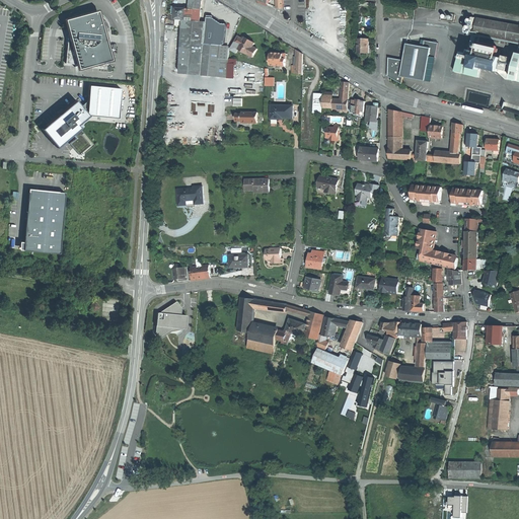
[(201,0),(191,0),(191,8),(194,8),(194,4),(202,4),(201,0)]
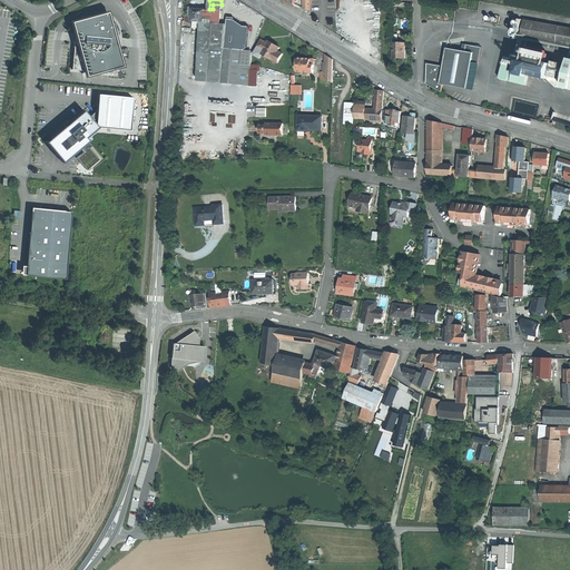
[(195,7),(190,7),(189,15),(194,15),(193,21),(200,21),(206,21),(206,17),(206,10),(195,9),(195,7)]
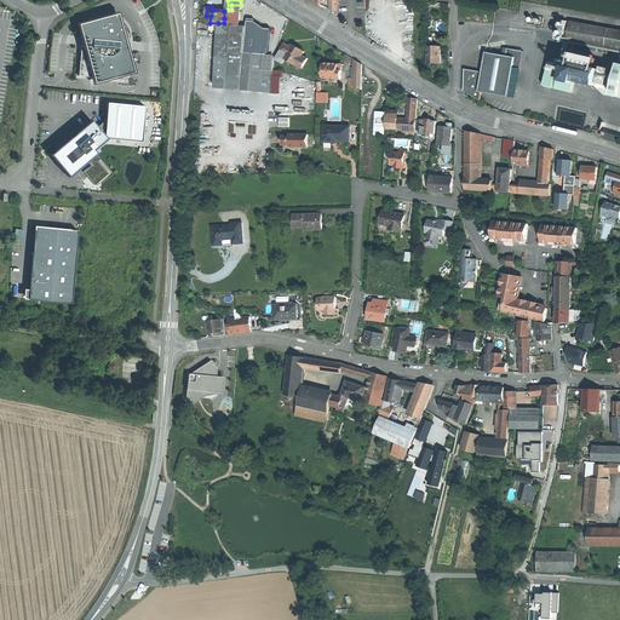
[(81,53),(79,76),(96,78),(97,82),(136,72),(131,44),(131,38),(131,34),(127,27),(126,26),(124,22),(121,19),(120,13),(80,26),(82,34),(81,53)]
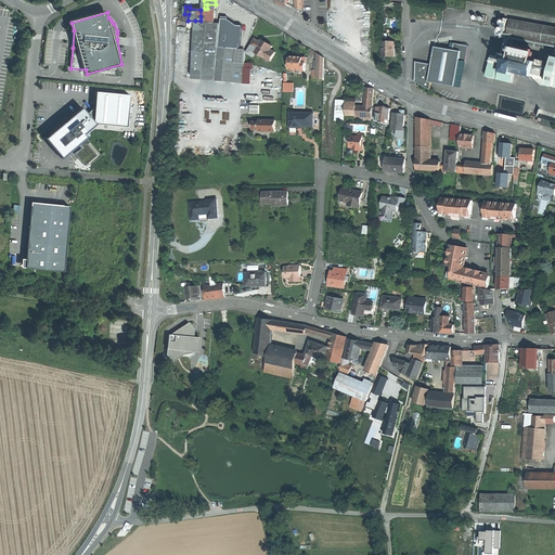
[(226,18),(221,18),(221,24),(219,47),(239,49),(241,46),(243,26),(237,25),(228,20),(226,18)]
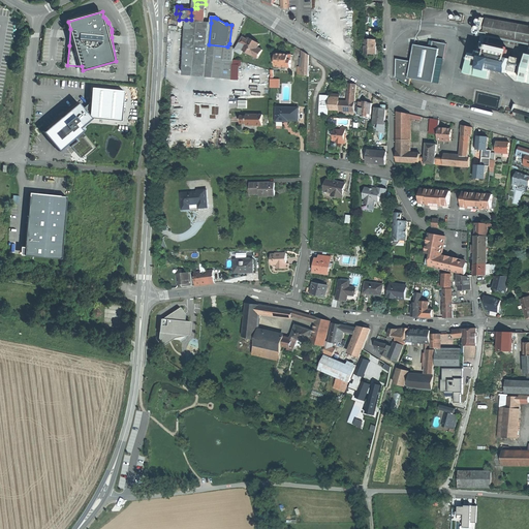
[(517,24),(486,18),(483,35),(514,40),(517,24)]
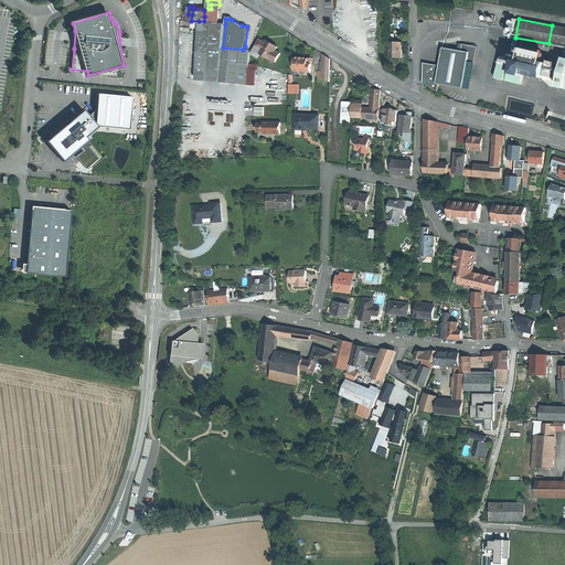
[(204,21),(199,21),(199,29),(198,48),(206,48),(210,48),(223,48),(225,24),(219,23),(204,21)]
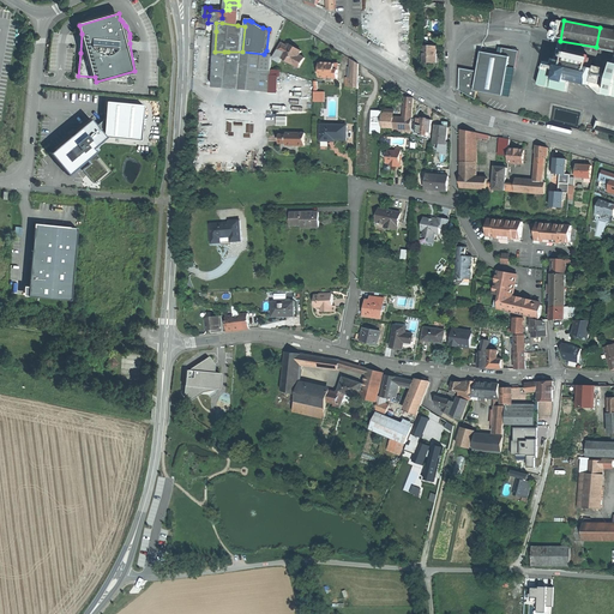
[(613,30),(600,28),(596,47),(613,50),(613,30)]
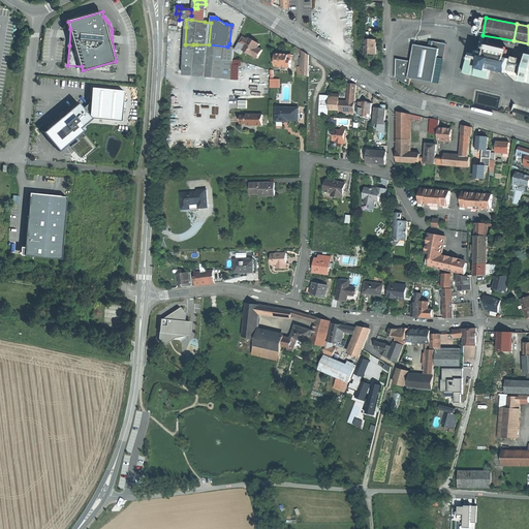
[(514,40),(483,35),(481,39),(512,45),(514,40)]
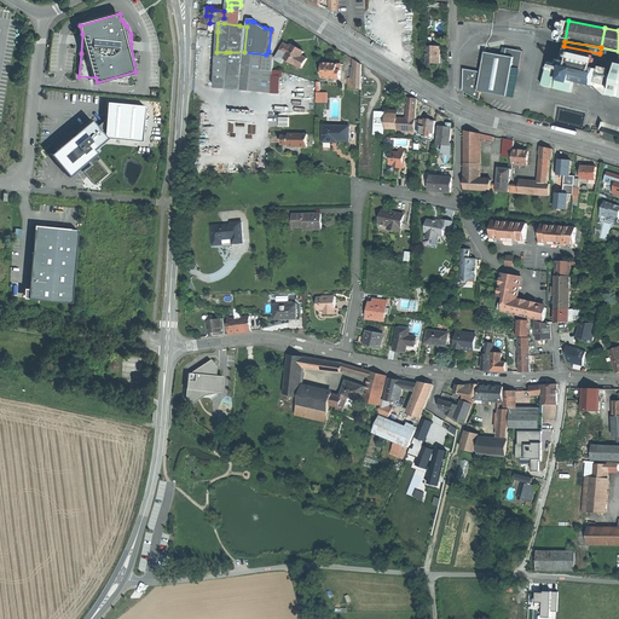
[(289,46),(284,44),(276,61),(283,64),(285,59),(302,69),(307,58),(301,56),(304,52),(299,50),(300,47),(299,47),(298,48),(291,45),(291,46),(289,45),(289,46)]
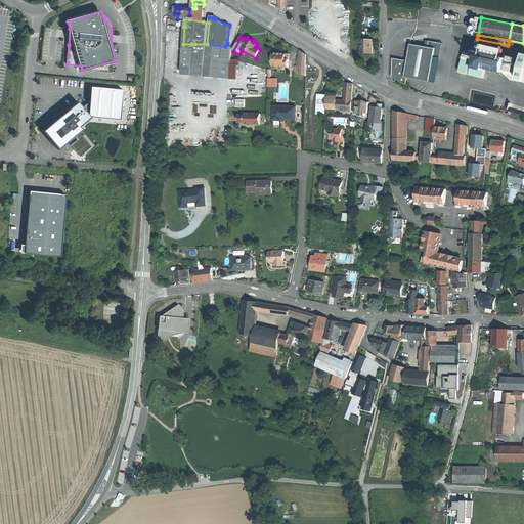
[(373,39),(361,39),(361,53),(366,53),(373,53),(373,39)]
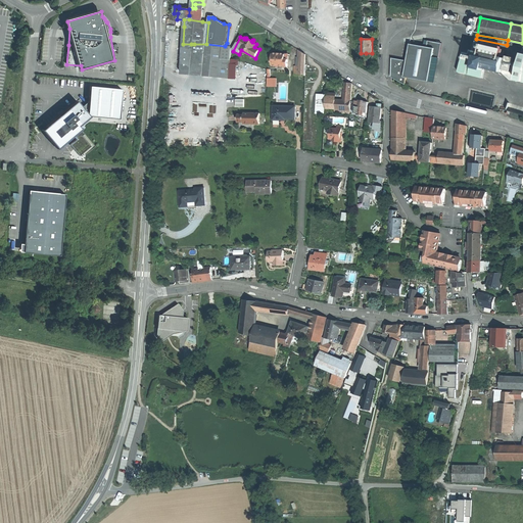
[(416,79),(430,82),(434,56),(440,58),(443,43),(430,40),(428,46),(412,43),(408,60),(392,57),(392,76),(406,84),(408,78),(416,79)]
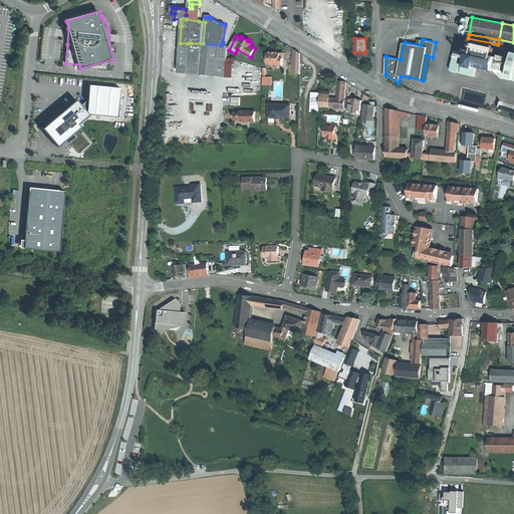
[(188,43),(180,43),(179,73),(190,73),(190,66),(191,57),(191,48),(191,47),(188,47),(188,43)]
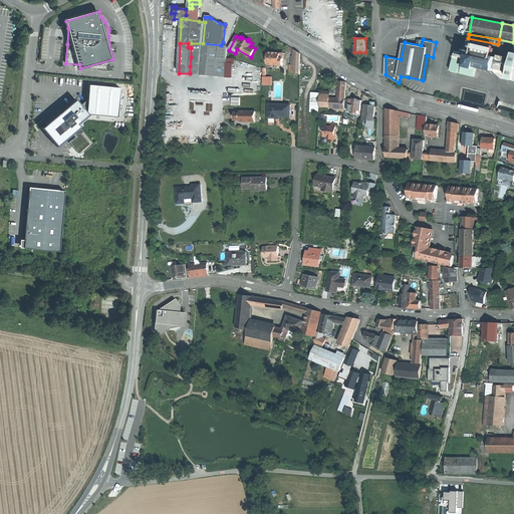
[(493,48),(476,44),(475,50),(492,54),(493,49),(493,48)]
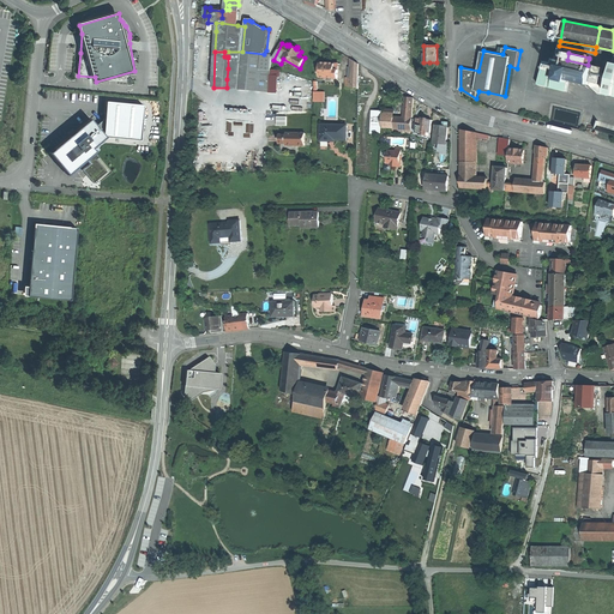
[(271,59),(228,58),(228,68),(234,68),(240,68),(250,68),(263,68),(271,70),(271,59)]
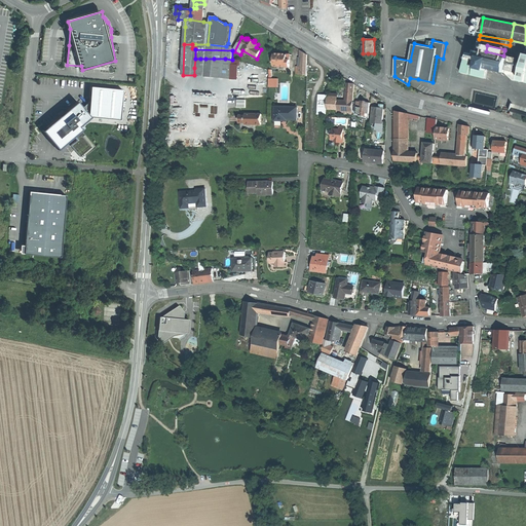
[(502,58),(495,55),(480,51),(477,51),(475,65),(473,64),(476,54),(468,52),(465,63),(462,73),(474,75),(488,79),(489,75),(490,69),(492,70),(508,74),(516,81),(522,83),(522,81),(525,82),(525,54),(512,63),(509,62),(509,59),(505,58),(502,58)]
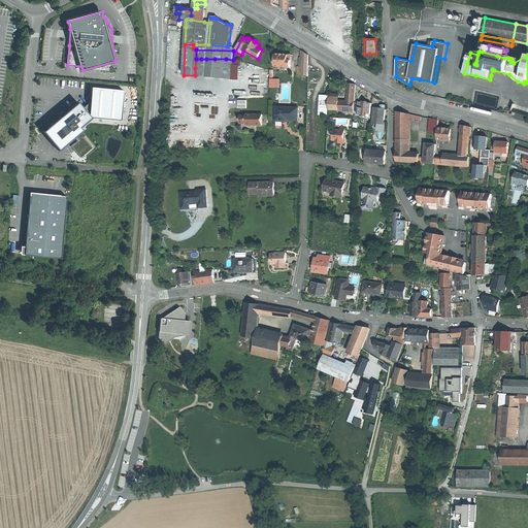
[(283,55),(275,55),(275,67),(291,67),(291,60),(288,60),(288,55),(283,55)]
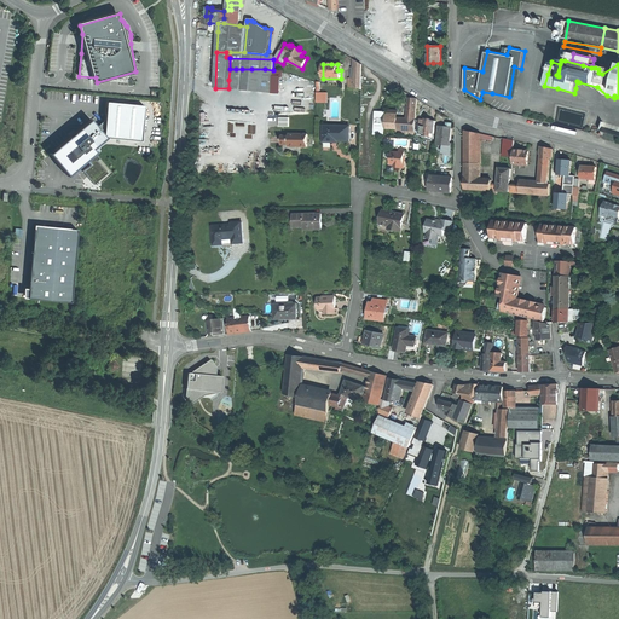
[(241,90),(242,69),(236,69),(236,80),(229,80),(229,88),(241,90)]
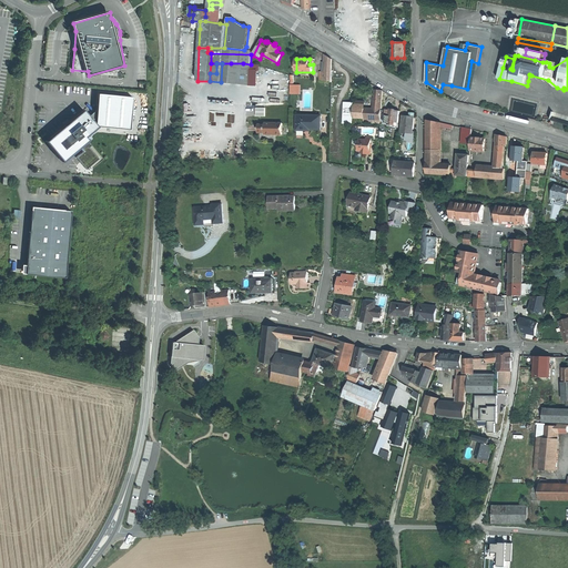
[(231,63),(222,63),(221,82),(230,83),(231,63)]
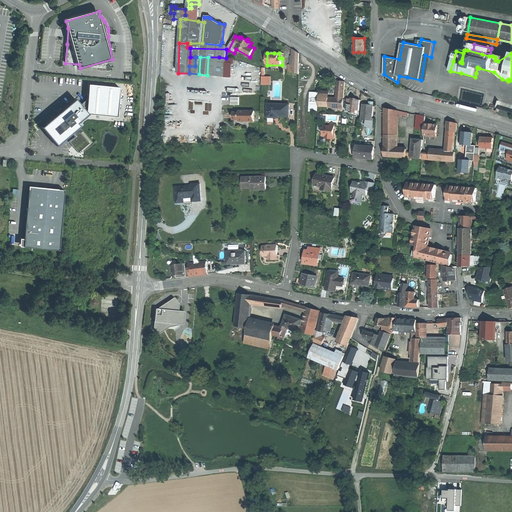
[(219,57),(208,57),(207,75),(218,75),(219,57)]
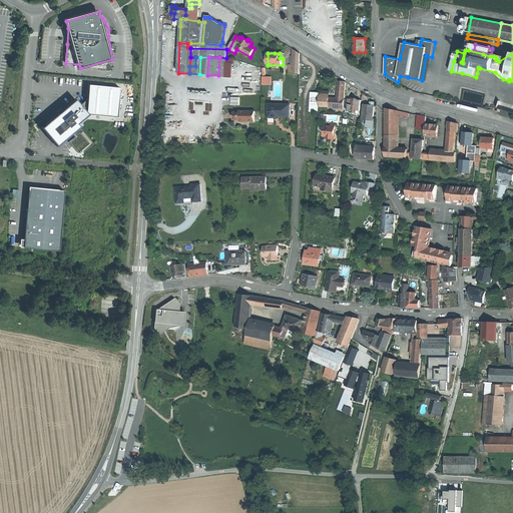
[(271,76),(267,76),(267,82),(263,82),(263,84),(271,84),(271,76)]
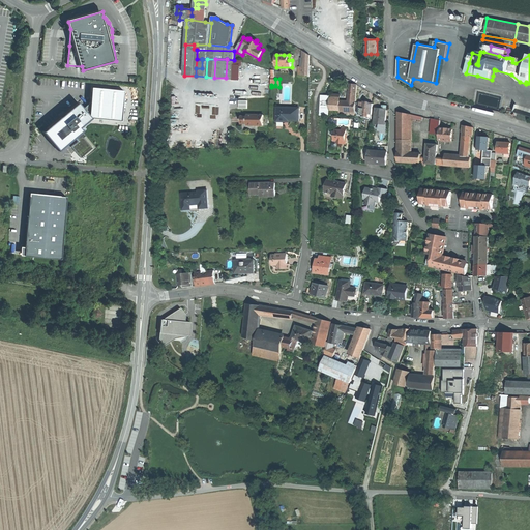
[(58,119),(42,133),(58,151),(75,138),(79,142),(72,148),(81,158),(93,149),(85,138),(87,137),(83,131),(81,128),(92,119),(121,122),(124,91),(92,88),(91,102),(84,109),(79,102),(58,119)]
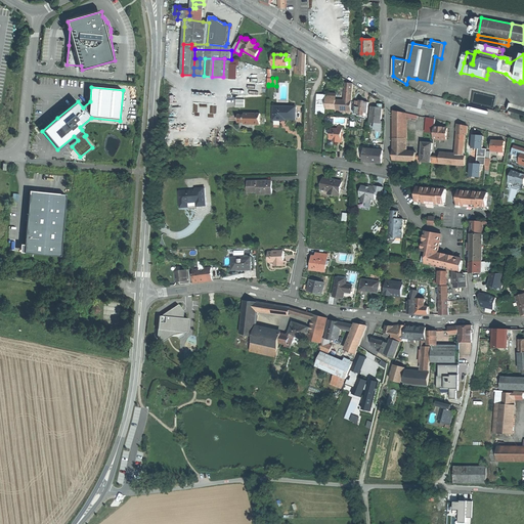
[(326,95),(318,95),(317,115),(325,115),(325,108),(326,99),(326,95)]
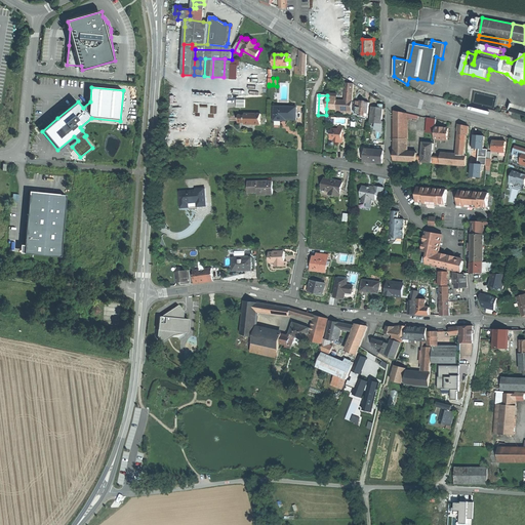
[(336,101),(327,99),(326,109),(336,110),(352,111),(352,102),(345,101),(336,101)]
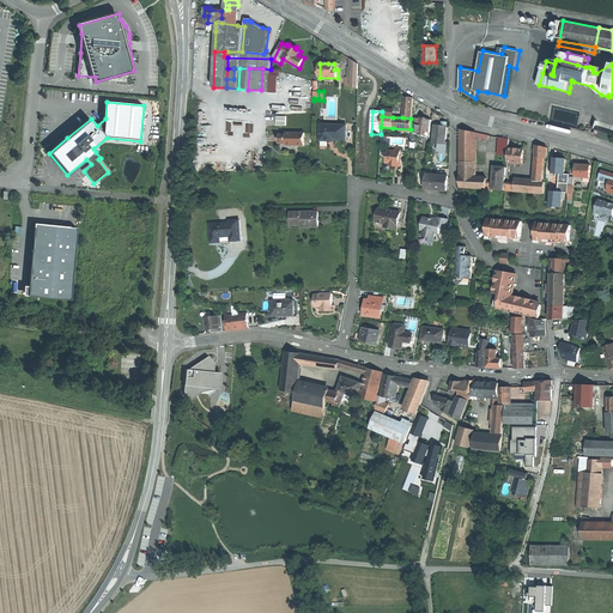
[(424,116),(420,116),(419,117),(419,132),(419,133),(424,133),(424,129),(430,131),(430,119),(426,119),(426,117),(424,116)]
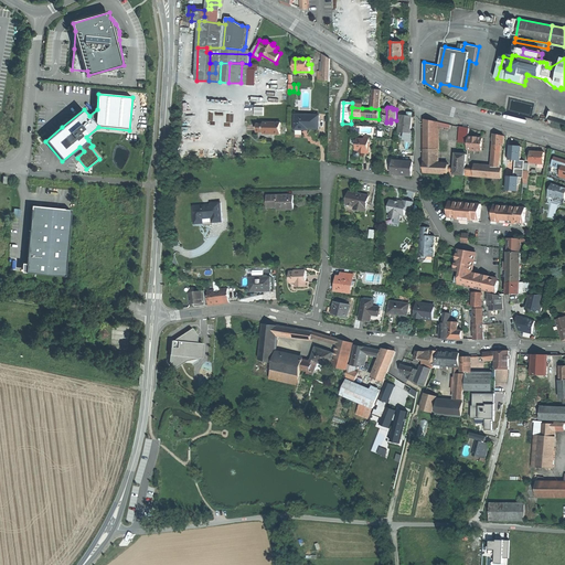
[(318,115),(295,115),(295,129),(302,129),(302,128),(307,128),(318,128),(318,115)]
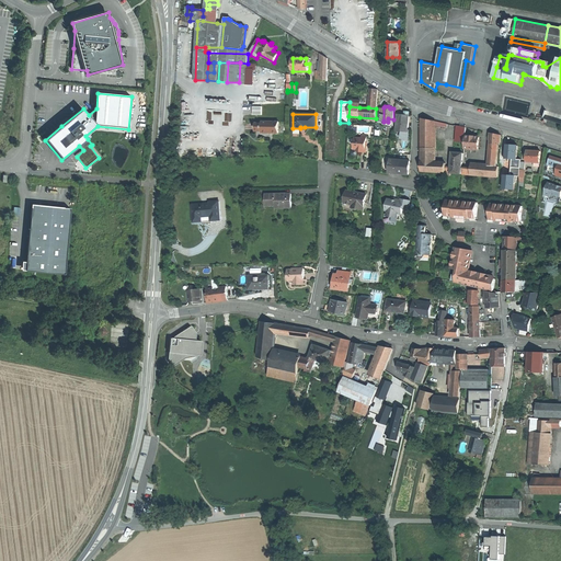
[(402,115),(398,114),(397,132),(402,132),(407,133),(407,130),(409,115),(404,115),(402,115)]
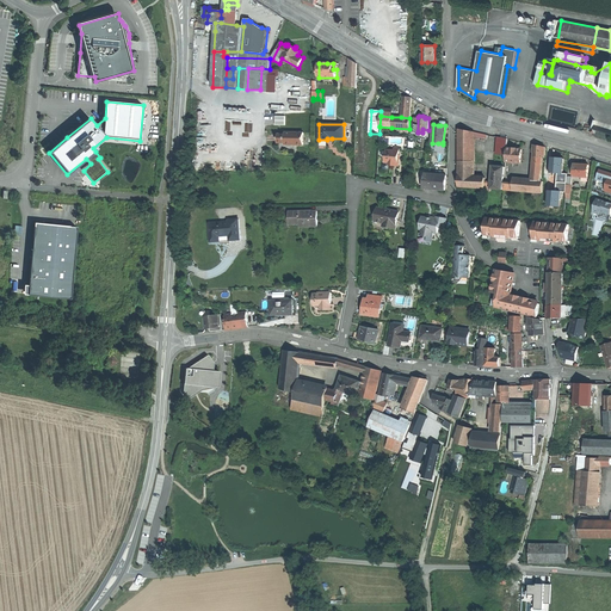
[(461,129),(460,130),(460,161),(474,161),(474,137),(474,131),(471,131),(462,129),(461,129)]
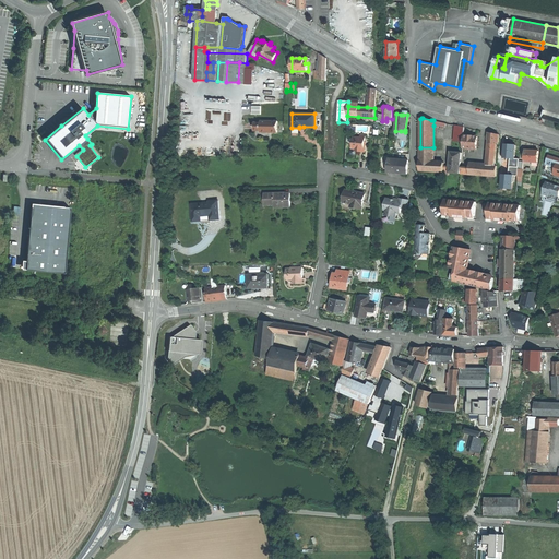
[(261,122),(254,122),(254,127),(254,130),(261,130),(261,132),(278,132),(278,120),(261,120),(261,122)]
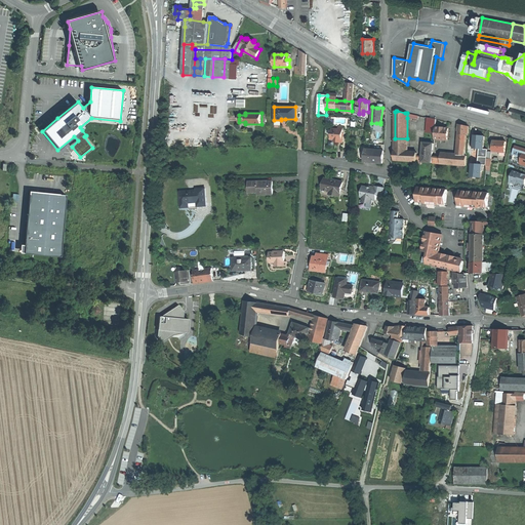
[(437,120),(429,118),(428,132),(436,133),(437,127),(437,120)]
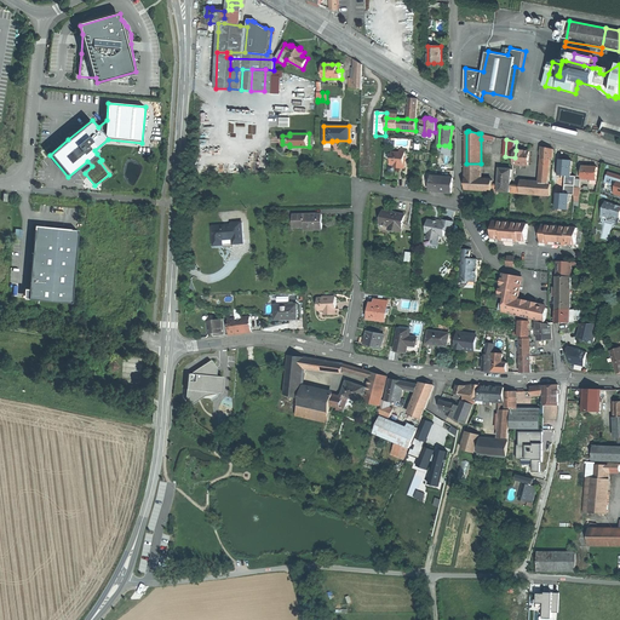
[(555,150),(545,148),(545,154),(545,160),(552,160),(554,161),(555,150)]
